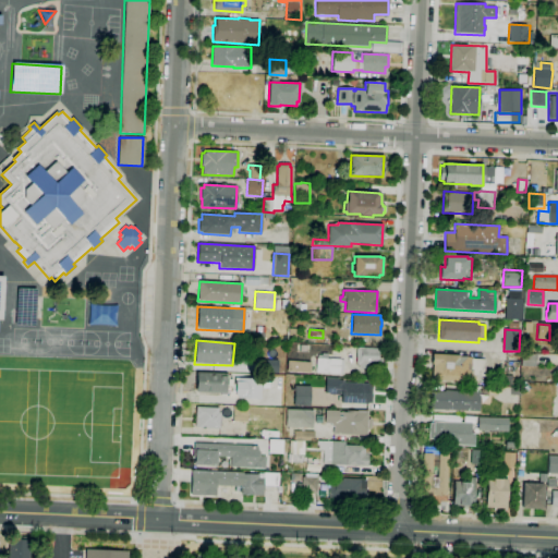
[(368,368),(359,368),(360,366),(358,365),(358,364),(356,364),(358,348),(379,349),(378,358),(383,359),(383,364),(378,364),(368,364),(368,368)]
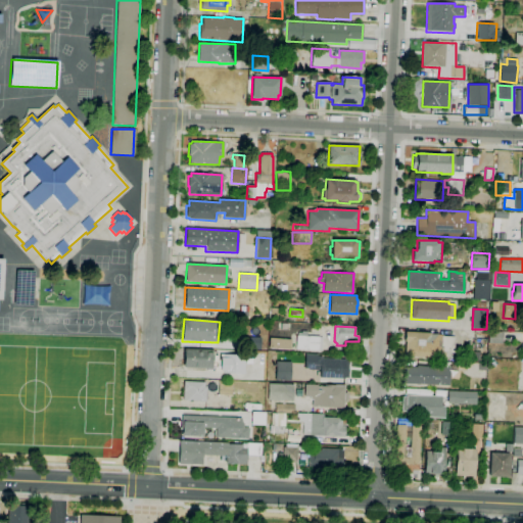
[(502,343),(489,342),(489,331),(503,332),(502,343)]
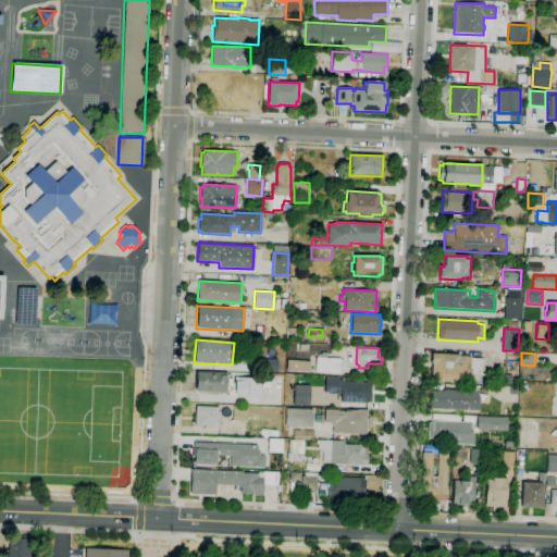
[(457,381),(431,380),(432,363),(431,363),(432,354),(459,355),(459,356),(467,356),(471,357),(471,358),(485,359),(484,375),(474,375),(474,381),(457,380),(457,381)]
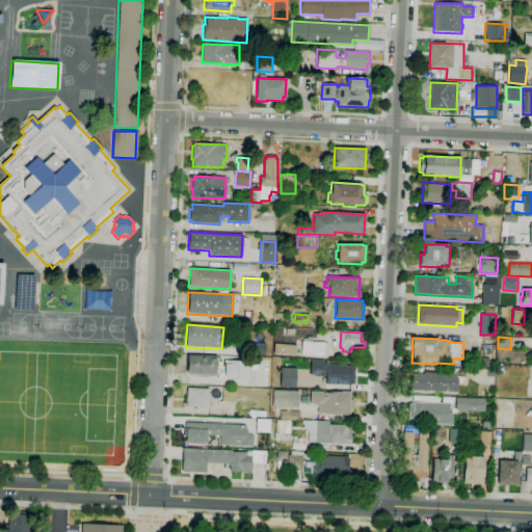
[(326,357),(300,355),(301,341),(303,341),(303,339),(308,339),(307,342),(325,343),(325,344),(327,344),(326,357)]
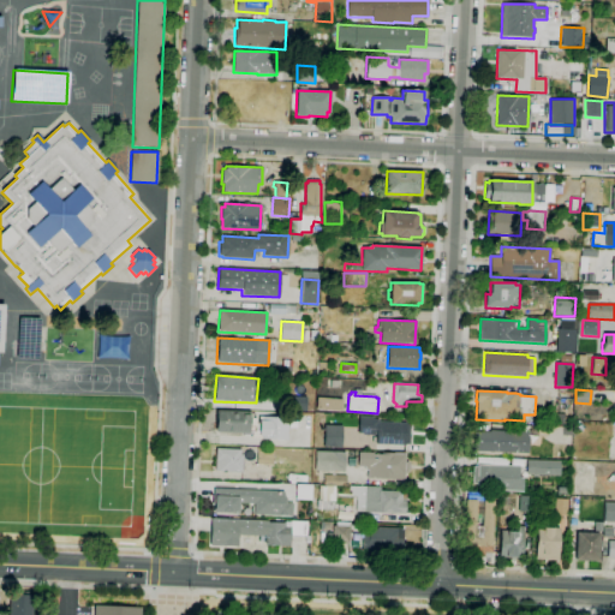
[(308,411),(286,411),(286,410),(284,410),(285,396),(308,396),(308,411)]
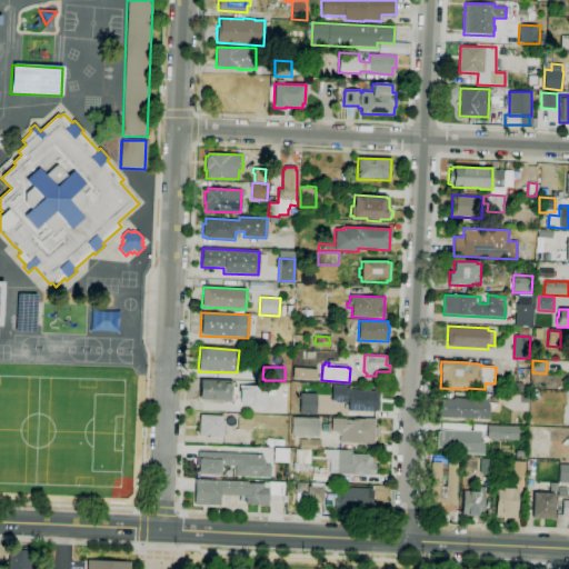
[(291,379),(316,380),(316,369),(292,368),(291,379)]
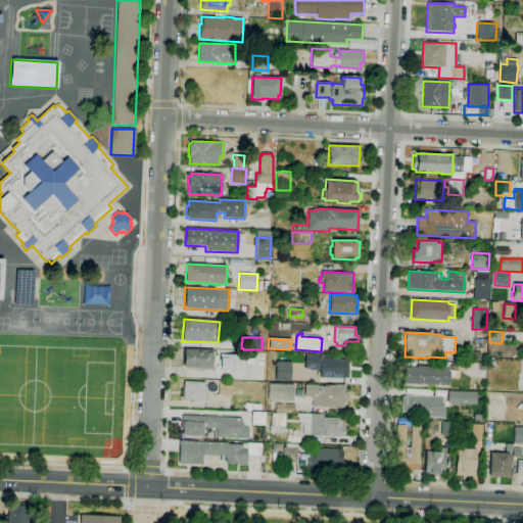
[(244,376),(220,375),(220,371),(212,370),(212,369),(183,368),(184,349),(212,350),(212,351),(214,351),(214,355),(218,355),(218,361),(220,361),(221,354),(245,355),(244,376)]
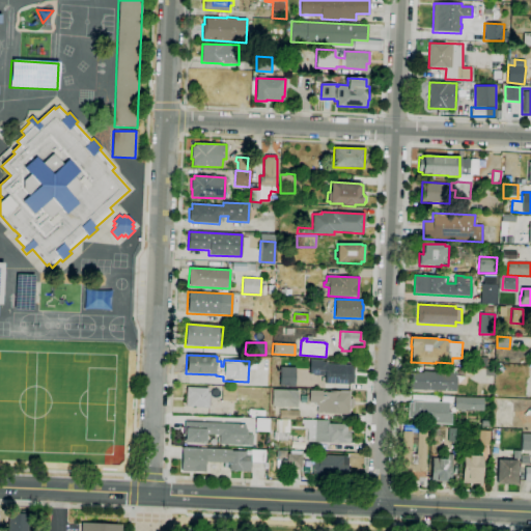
[(488,367),(480,367),(481,357),(488,358),(488,367)]
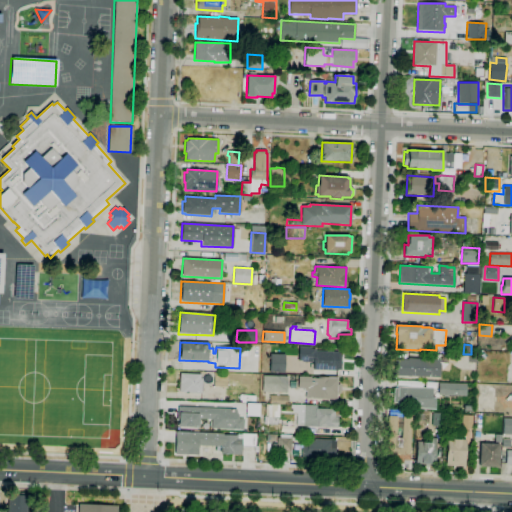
[(337,371),(313,370),(313,361),(298,361),(299,346),(311,347),(311,349),(316,349),(316,351),(342,352),(341,370),(337,370),(337,371)]
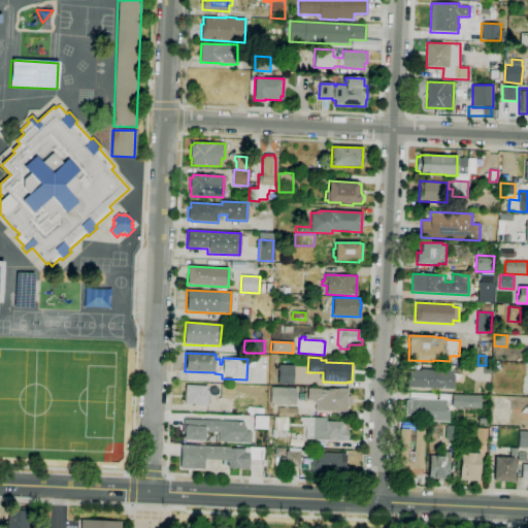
[(276,384),(292,384),(293,365),(277,365),(276,384)]
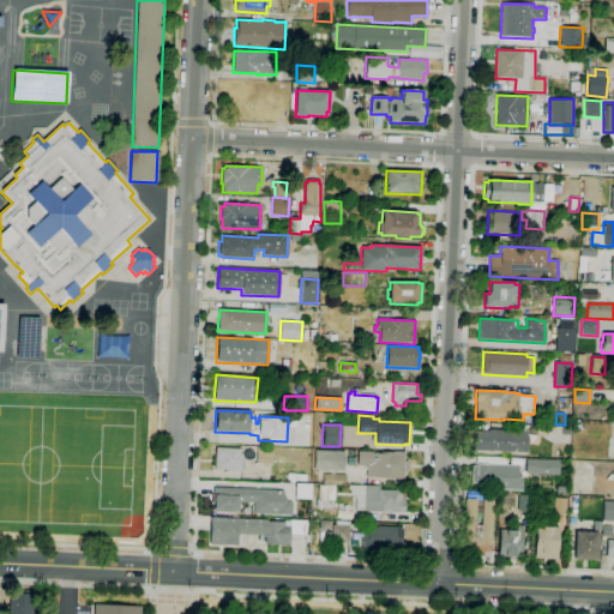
[(528,453),(473,451),(474,432),(483,432),(489,432),(489,429),(528,432),(528,453)]
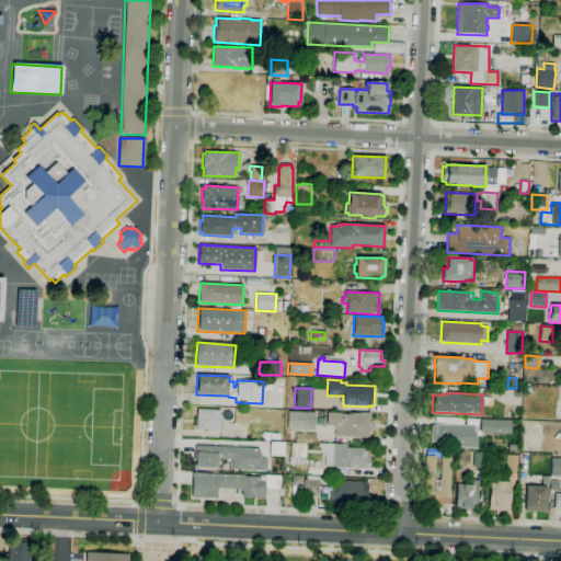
[(249,425),(233,424),(236,408),(250,409),(249,425)]
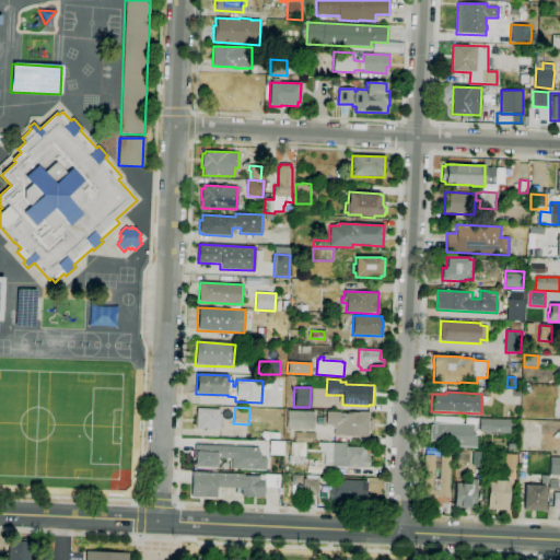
[(220,430),(196,429),(197,408),(220,409),(219,415),(221,415),(220,430)]
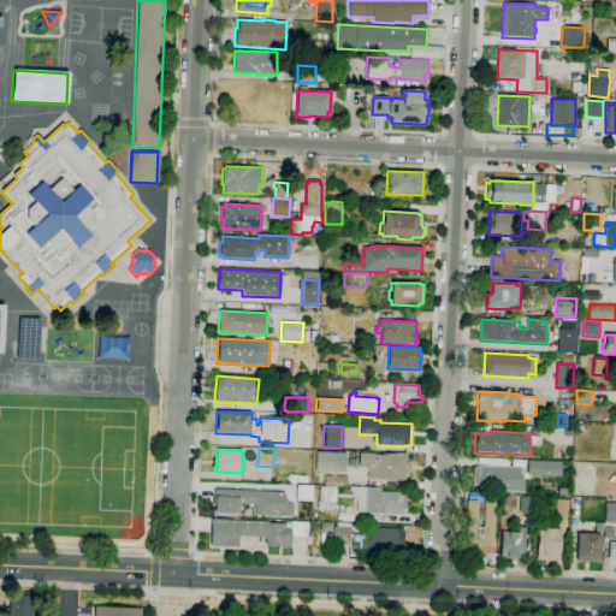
[(344,472),(315,472),(315,452),(345,452),(344,472)]
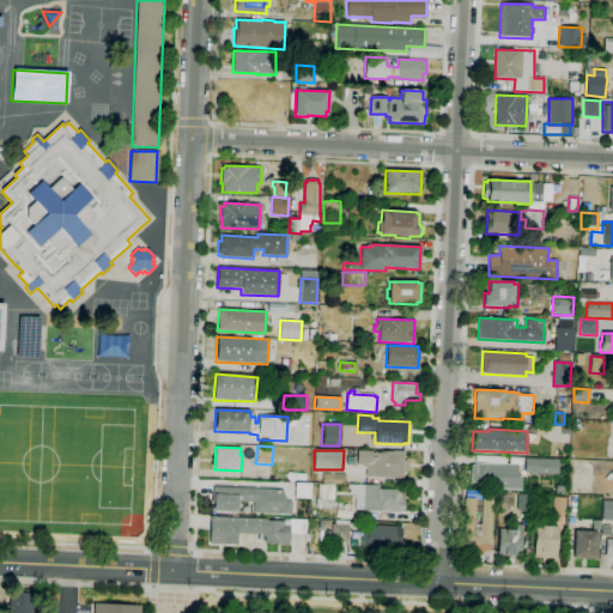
[(390,479),(374,478),(366,477),(366,468),(363,468),(364,465),(357,465),(357,450),(369,451),(372,451),(372,453),(380,453),(380,450),(404,451),(404,461),(407,461),(407,471),(402,471),(402,479),(390,478),(390,479)]
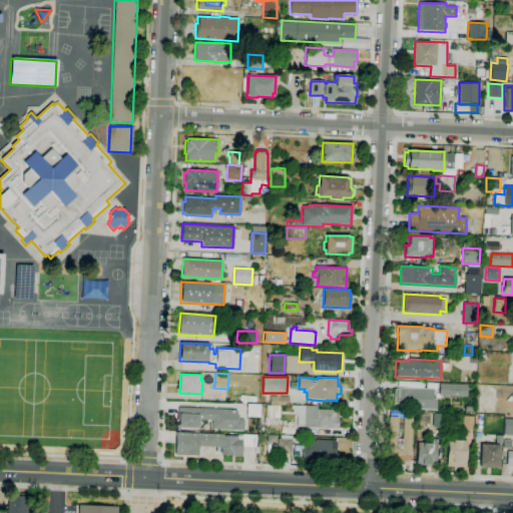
[(438,396),(465,396),(466,384),(439,384),(438,396)]
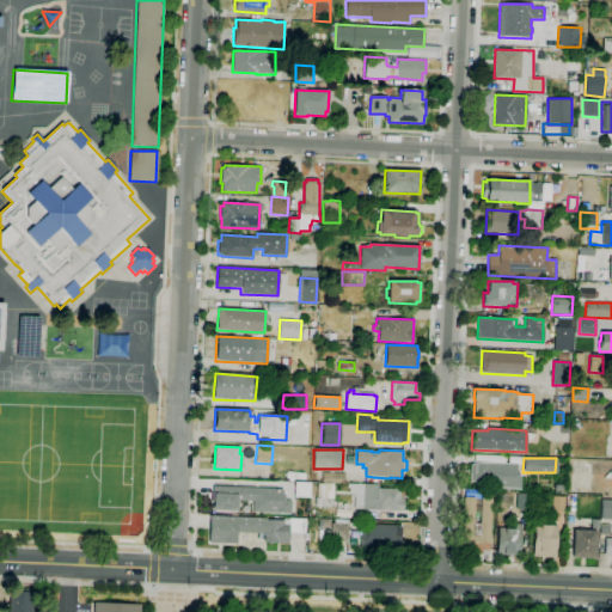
[(475,482),(470,482),(471,464),(476,464),(476,463),(516,465),(516,476),(520,476),(520,489),(497,488),(497,487),(494,487),(494,484),(475,483),(475,482)]
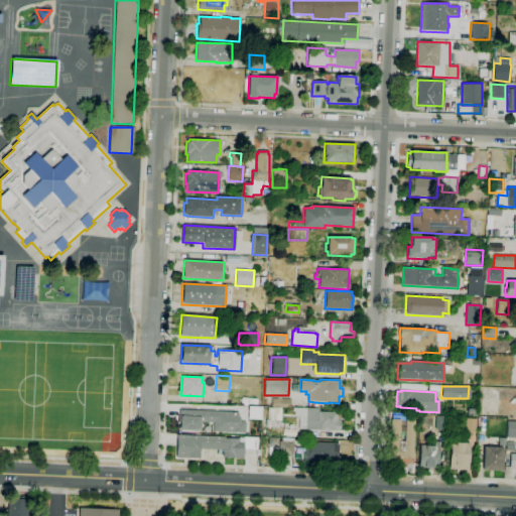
[(271,407),(272,398),(290,399),(290,408),(281,408),(271,407)]
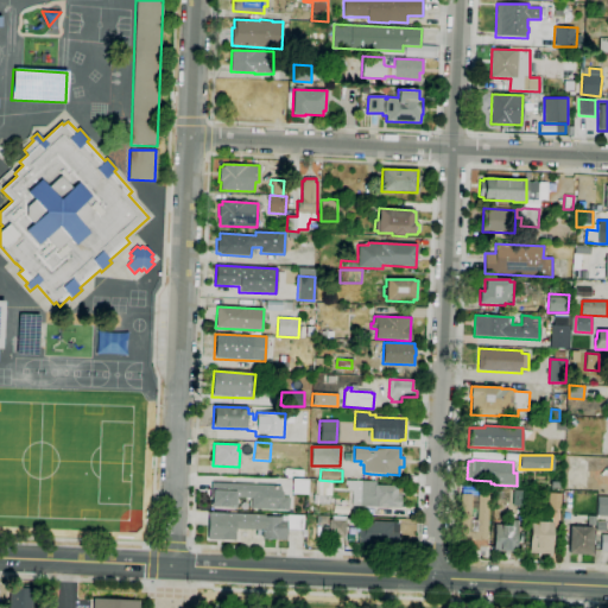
[(331,481),(330,505),(312,504),(314,495),(315,480),(320,480),(331,481)]
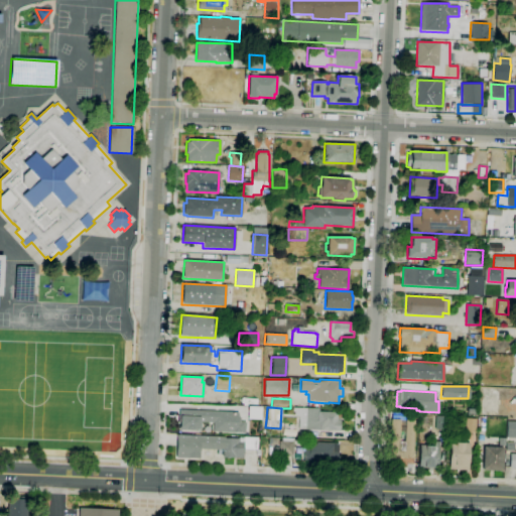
[(340,431),(319,430),(298,429),(299,415),(294,415),(294,411),(292,411),(293,408),(318,408),(318,412),(337,412),(337,413),(340,413),(340,431)]
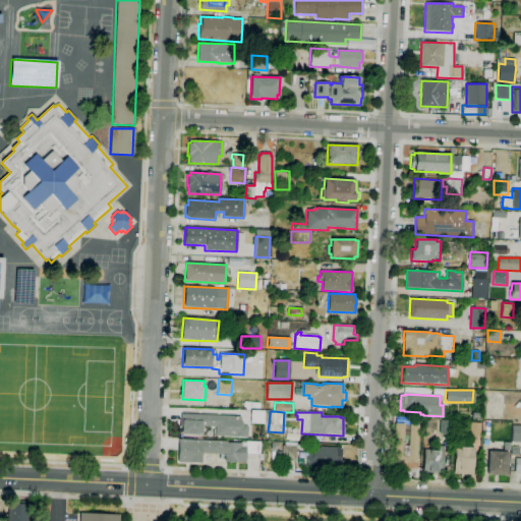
[(240,415),(180,413),(179,433),(201,435),(203,425),(214,426),(214,436),(246,438),(247,425),(240,425),(240,415)]
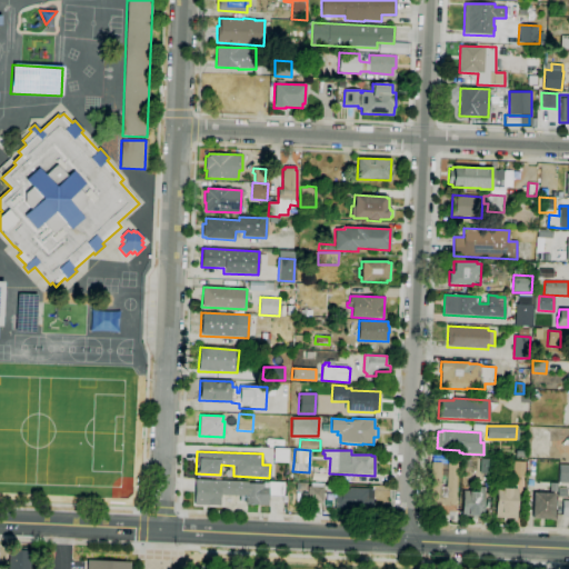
[(455,516),(430,515),(430,510),(429,510),(431,462),(441,462),(440,487),(447,487),(447,463),(457,463),(455,511),(455,516)]
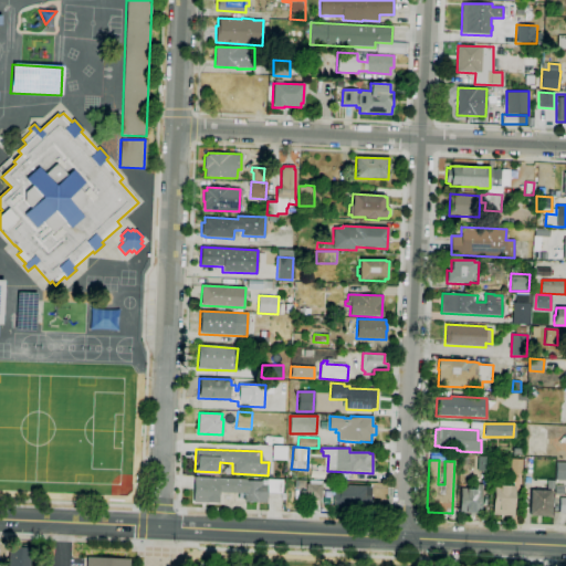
[(554,480),(565,480),(565,461),(555,462),(554,480)]
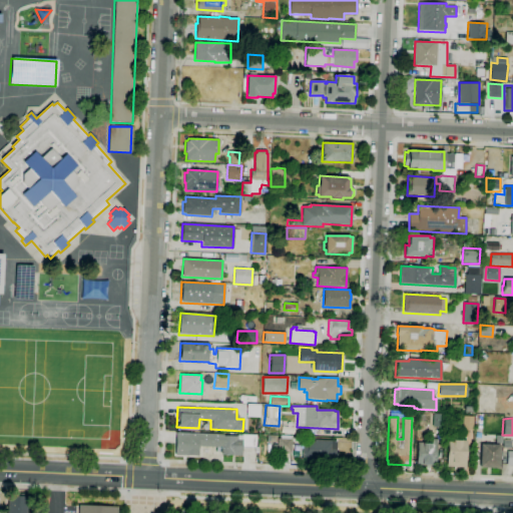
[(241,456),(221,455),(221,447),(198,446),(198,456),(174,455),(175,433),(223,434),(223,436),(236,436),(236,435),(255,436),(255,447),(241,447),(241,456)]
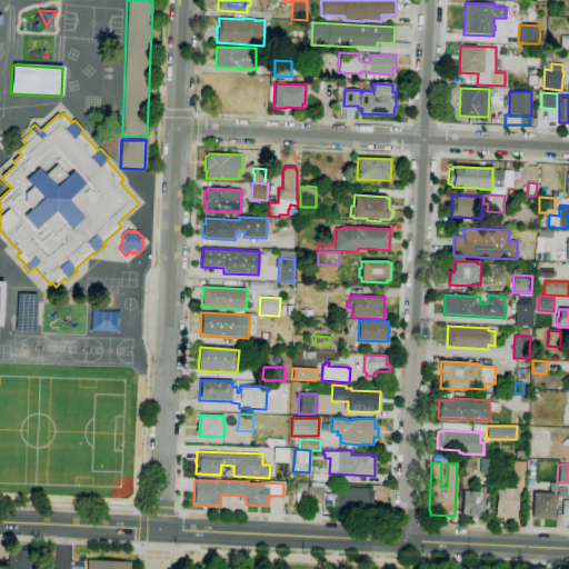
[(307,491),(296,490),(297,482),(307,482),(307,491)]
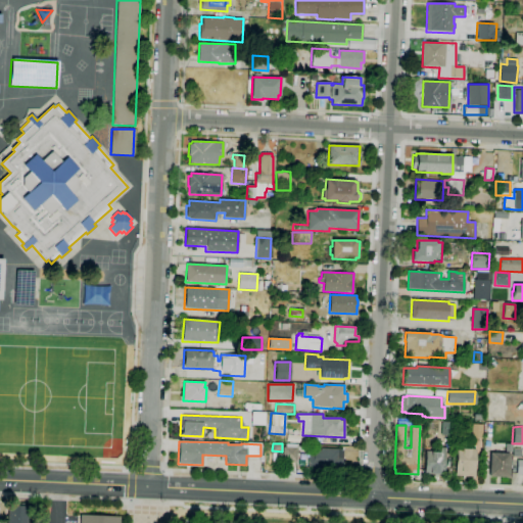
[(297,463),(282,462),(283,446),(297,447),(297,463)]
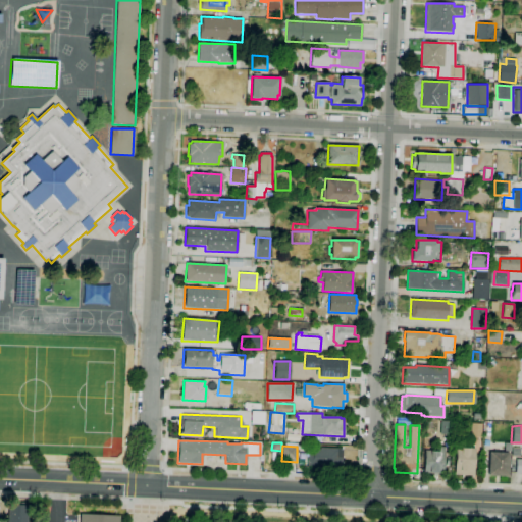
[(338,470),(307,468),(308,447),(343,449),(342,468),(338,468),(338,470)]
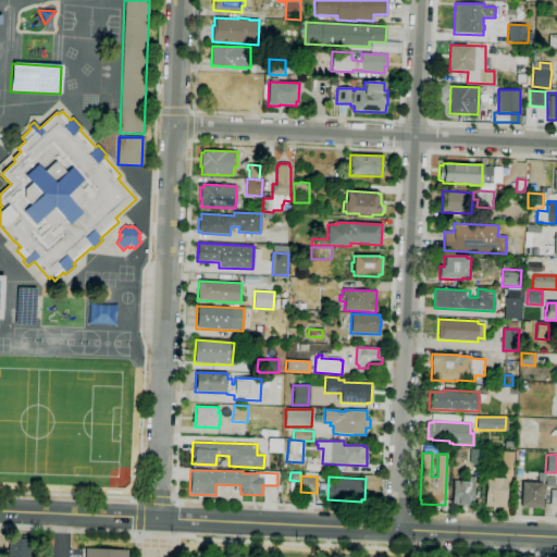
[(472,506),(453,505),(454,481),(466,481),(467,477),(473,477),(472,506)]
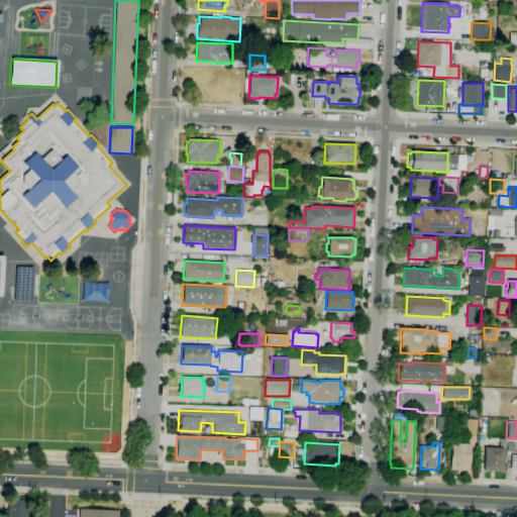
[(469,472),(450,471),(451,443),(470,444),(469,472)]
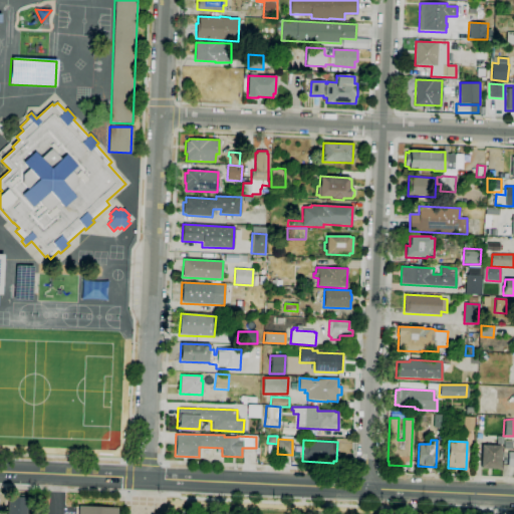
[(500,470),(481,469),(482,445),(501,446),(500,470)]
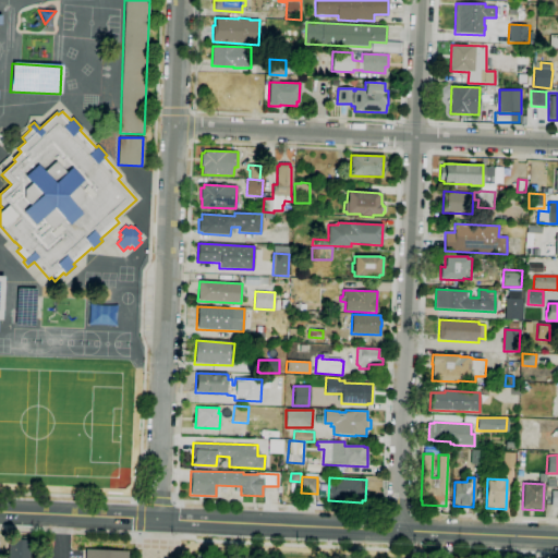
[(7,557),(9,541),(15,541),(15,536),(26,537),(26,541),(29,541),(28,557),(7,557)]
